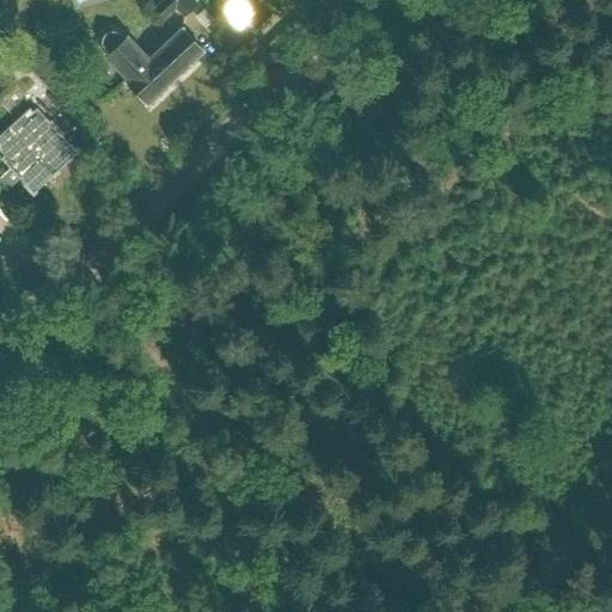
[(184,16),(197,4),(194,0),(163,0),(155,7),(165,18),(176,7),(184,16)]
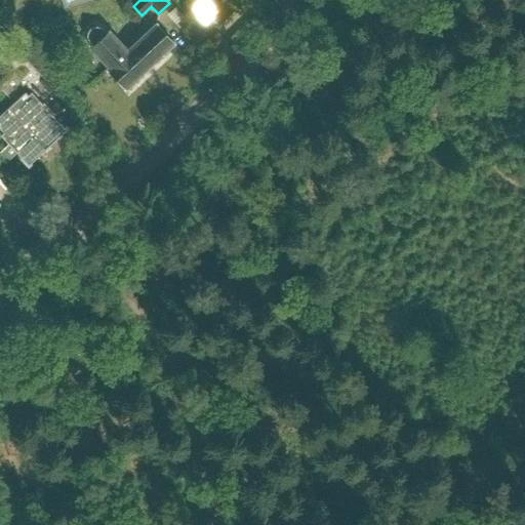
[(79,32),(95,22),(89,11),(73,21),(79,32)]
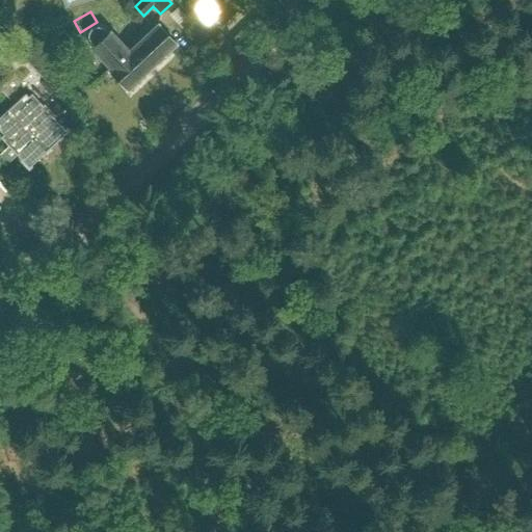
[(126,90),(177,44),(158,24),(129,51),(110,31),(108,33),(105,29),(98,26),(90,28),(87,35),(90,43),(94,47),(91,49),(110,69),(108,71),(126,90)]
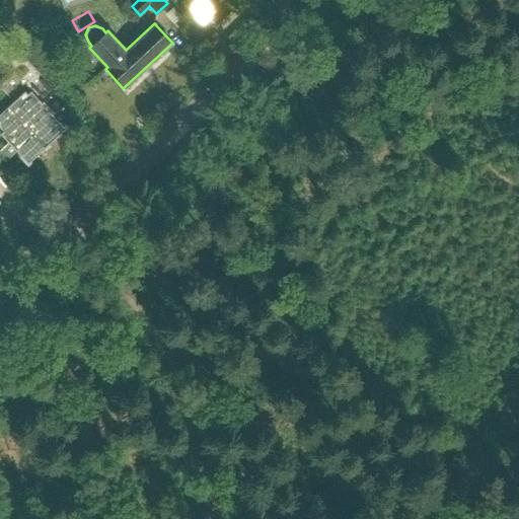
[(239,27),(228,39),(233,45),(236,48),(247,36),(239,27)]
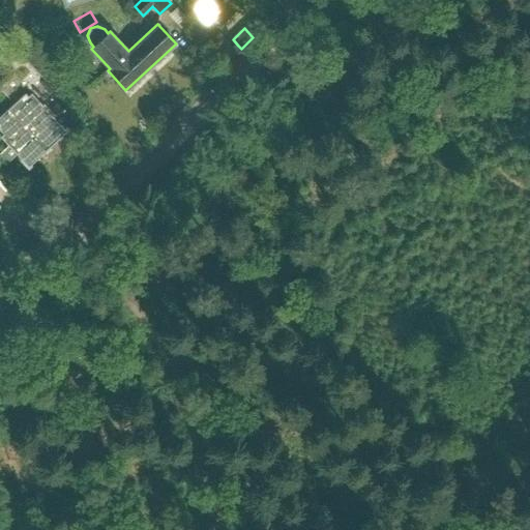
[(28,165),(65,130),(39,102),(54,89),(16,48),(0,61),(10,74),(0,83),(0,88),(9,98),(9,108),(0,116),(0,128),(4,134),(1,136),(28,165)]
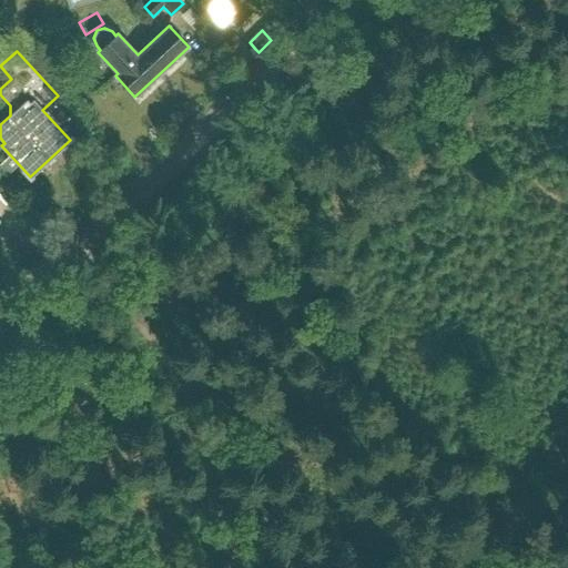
All buildings are outlined.
